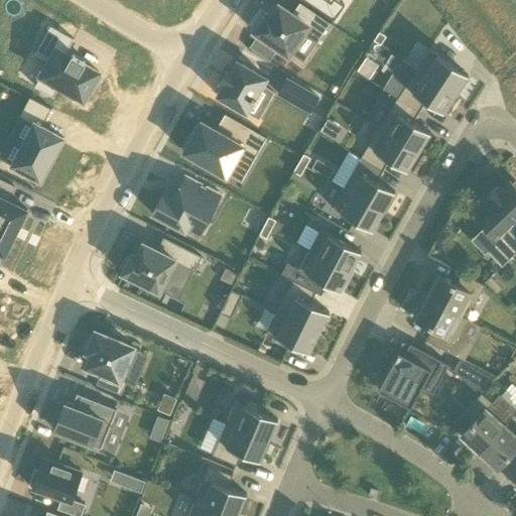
[(262,15),(254,26),(257,28),(255,32),(289,55),(290,53),(308,27),(321,36),(331,23),(300,3),(292,15),(279,5),(277,8),(272,16),(269,14),(268,14),(265,17),(262,15)]
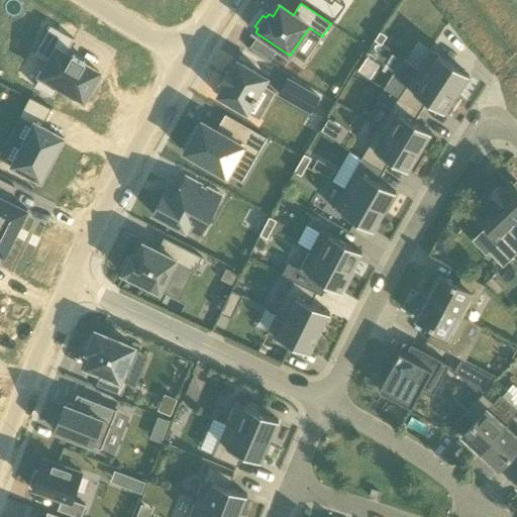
[(49,63),(35,88),(54,98),(60,87),(84,101),(90,90),(94,93),(103,77),(99,75),(100,73),(85,65),(86,63),(74,56),(73,58),(67,54),(74,39),(52,27),(36,55),(49,63)]
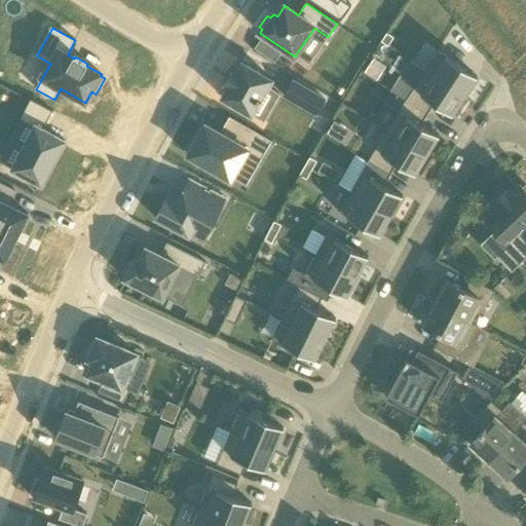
[(382,41),(382,42),(388,46),(395,38),(387,33),(382,41)]
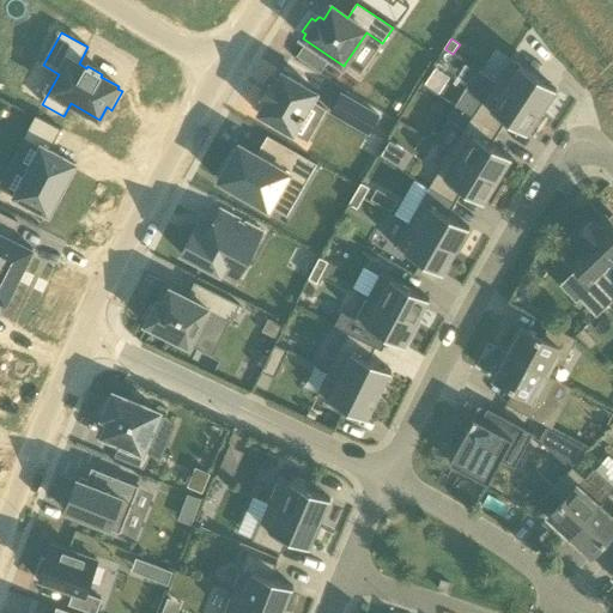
[(499,77),(496,83),(505,89),(535,108),(541,113),(542,113),(554,93),(556,91),(557,91),(557,90),(556,90),(525,68),(520,66),(511,60),(499,77)]
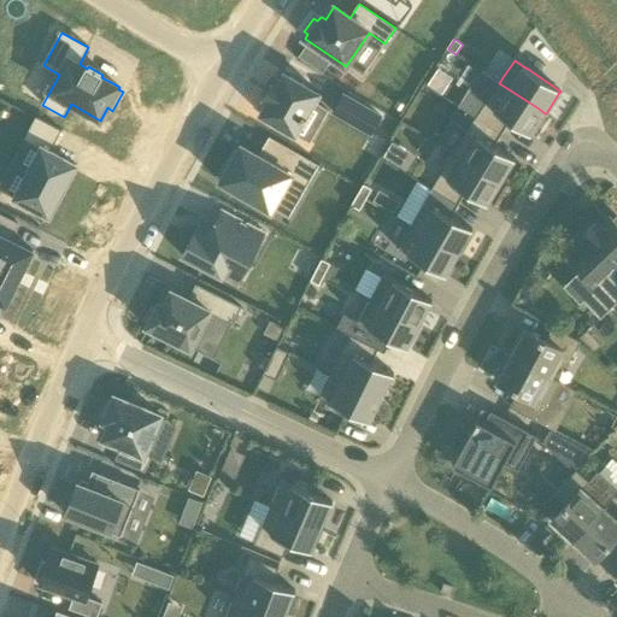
[(269,101),(260,115),(276,123),(274,128),(291,137),(293,133),(297,135),(315,103),(321,94),(285,72),(276,87),(272,84),(264,99),(269,101)]
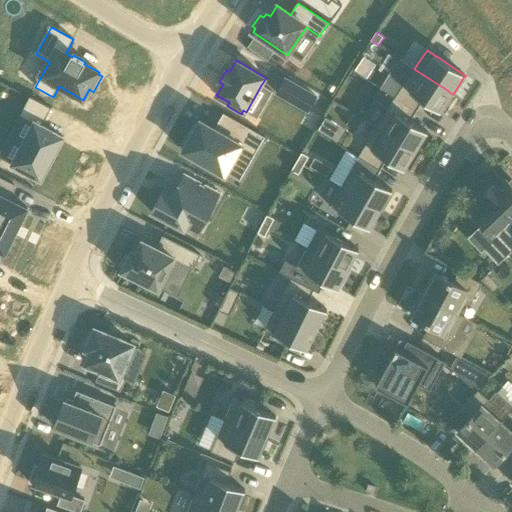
[(395,98),(417,111),(423,101),(441,113),(441,112),(441,111),(451,95),(453,94),(452,94),(447,90),(422,74),(414,69),(395,98)]
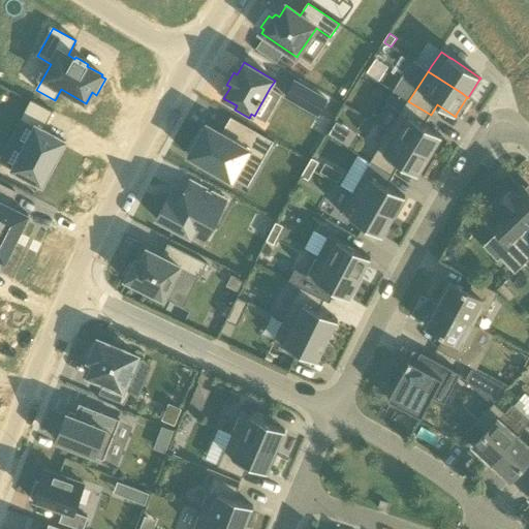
[(296,82),(286,97),(318,116),(328,100),(296,82)]
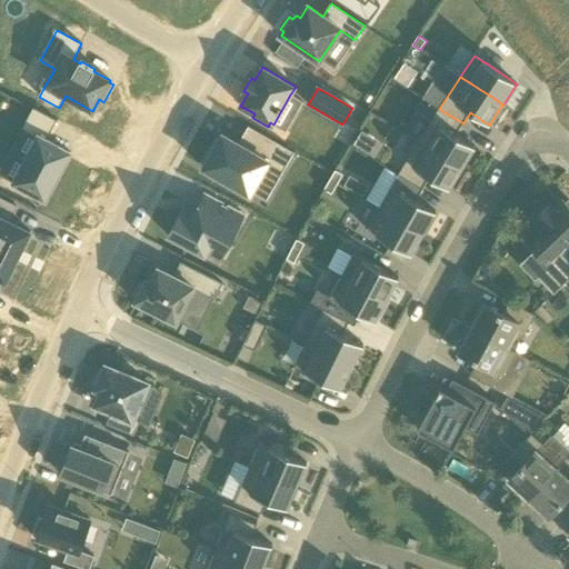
[(38,138),(15,183),(46,200),(70,152),(47,140),(57,120),(33,108),(22,129),(38,138)]
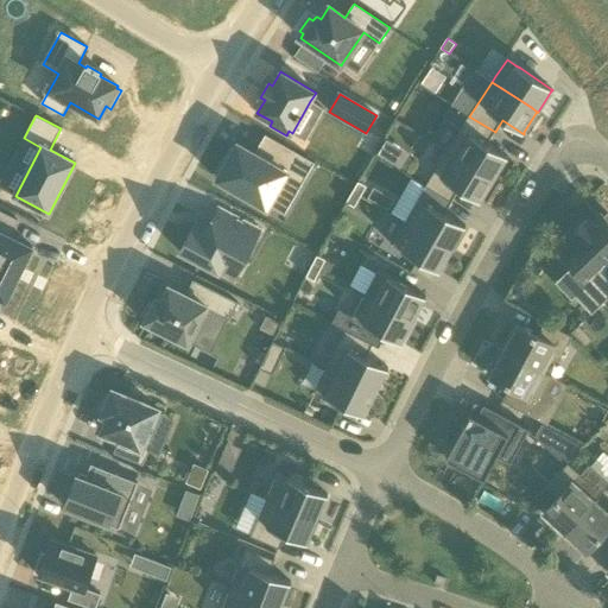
[(445,147),(458,122),(444,116),(432,140),(445,147)]
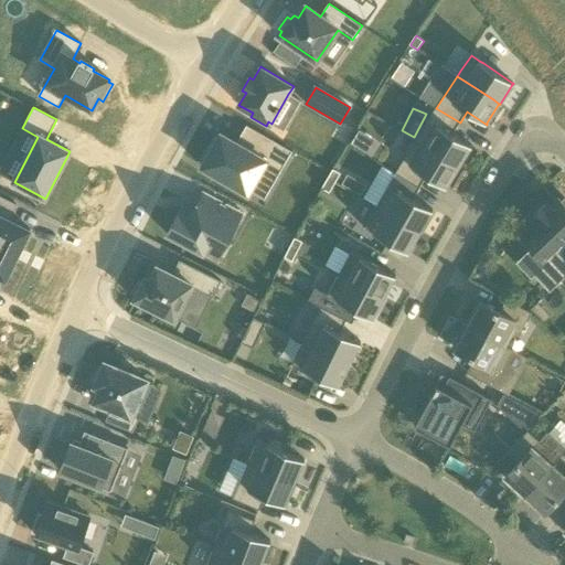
[(436,108),(416,140),(425,146),(458,167),(459,167),(471,147),(471,148),(472,147),(471,146),(452,135),(454,132),(460,123),(436,108)]
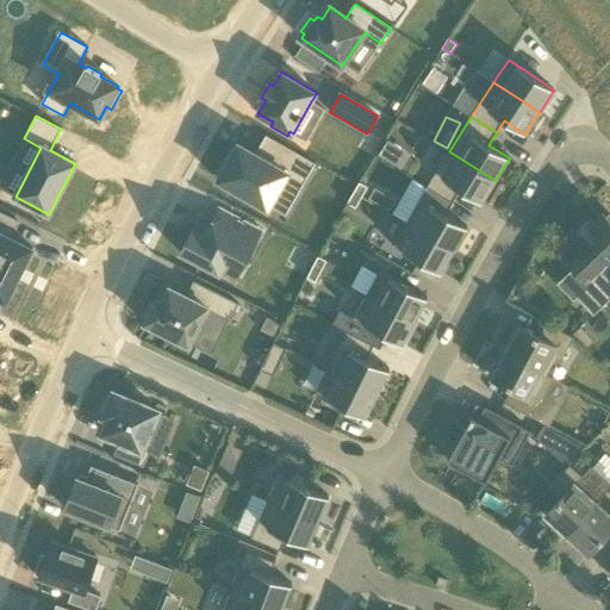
[(240,144),(218,180),(268,209),(269,206),(284,184),(299,192),(316,163),(275,139),(265,159),(256,154),(240,144)]
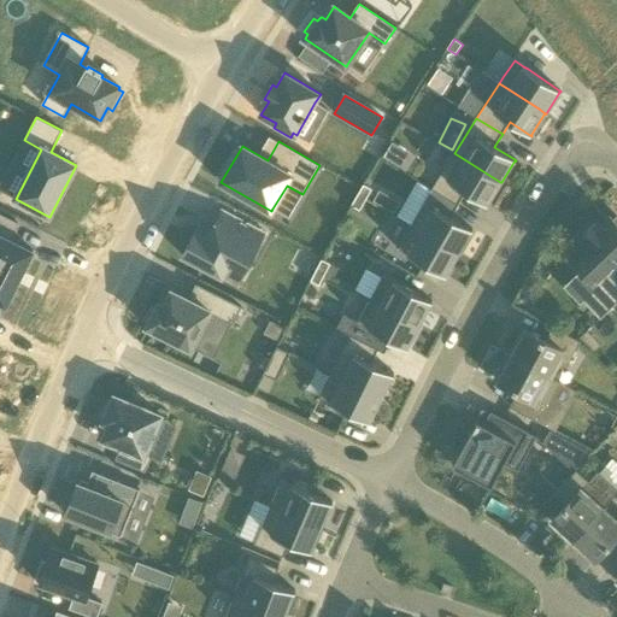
[(454,153),(433,189),(458,205),(466,193),(488,206),(488,205),(488,204),(501,182),(500,182),(464,159),(454,153)]
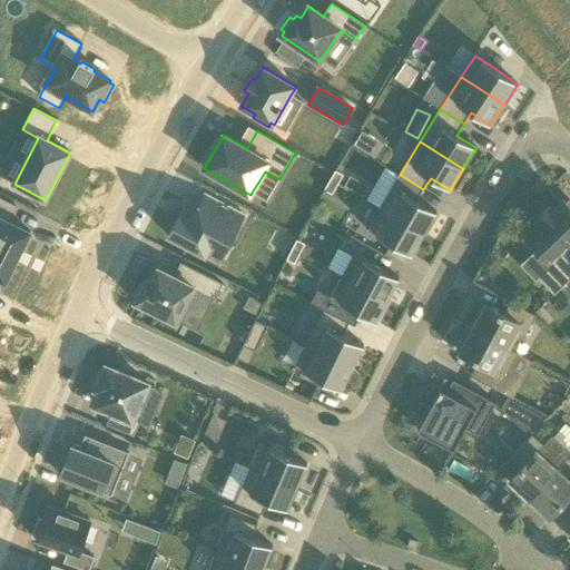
[(331,180),(337,185),(338,185),(344,175),(343,175),(336,170),(331,180)]
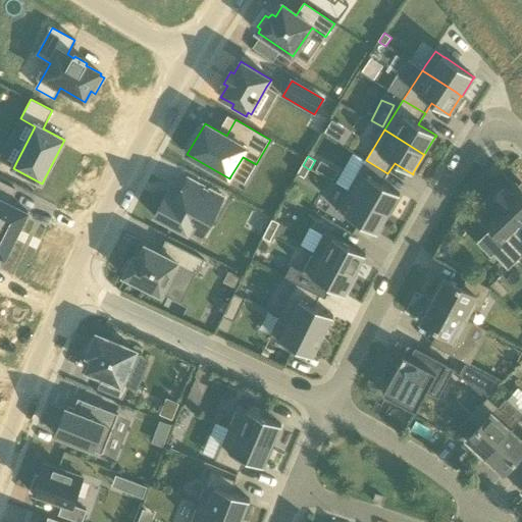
[(298,174),(305,178),(310,169),(309,169),(303,165),(298,174)]
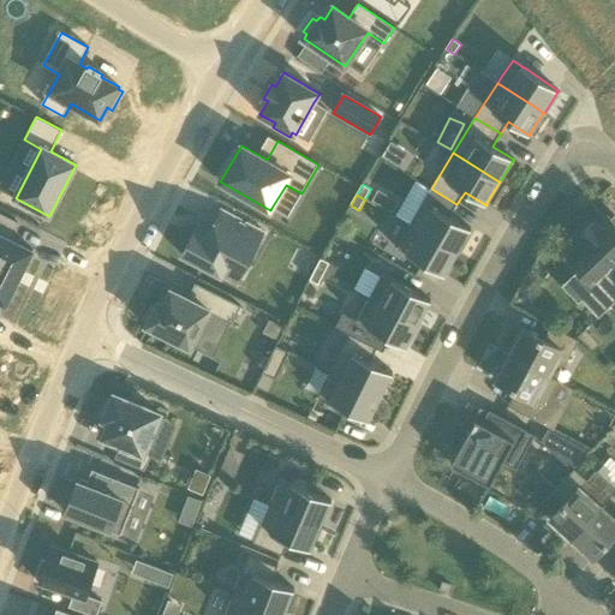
[(424,202),(410,225),(419,231),(457,252),(458,252),(471,231),(472,230),(471,228),(433,207),(424,202)]
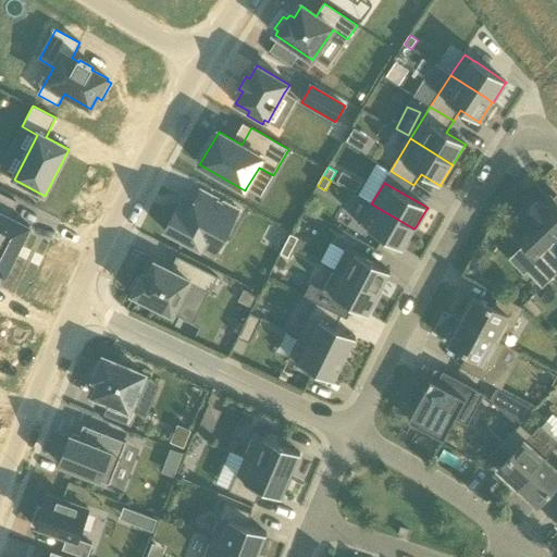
[(184,195),(163,232),(215,259),(242,210),(201,188),(195,200),(184,195)]
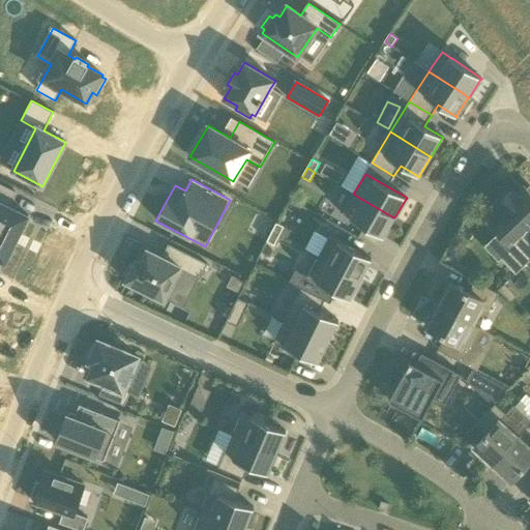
[(0,259),(5,262),(29,216),(9,206),(17,193),(0,184),(0,259)]
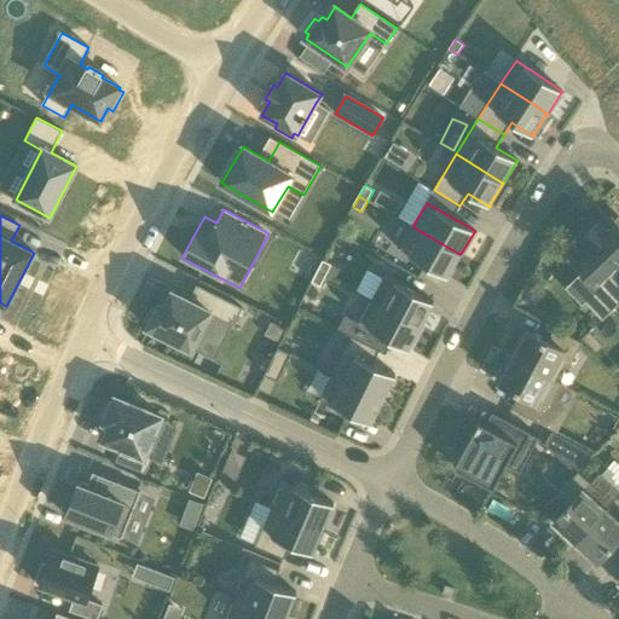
[(602,320),(618,304),(618,218),(615,223),(613,219),(605,227),(600,223),(583,238),(588,243),(571,259),(599,289),(585,302),(602,320)]
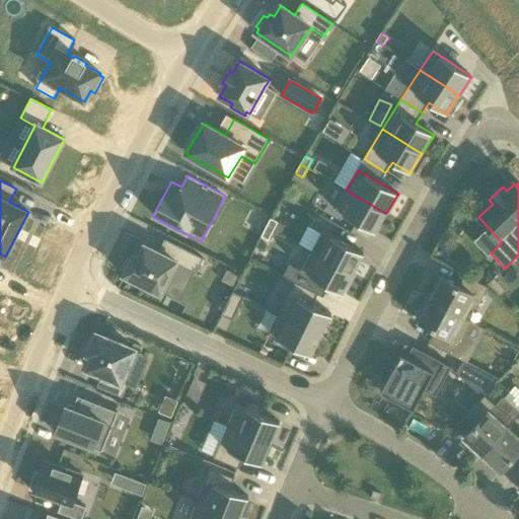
[(346,190),(335,210),(375,233),(376,232),(376,231),(386,213),(385,213),(354,195),(346,190)]
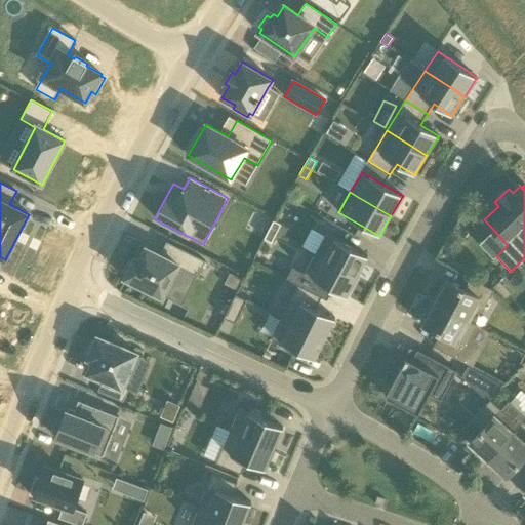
[(270,230),(270,231),(276,234),(277,234),(281,225),(274,221),(270,230)]
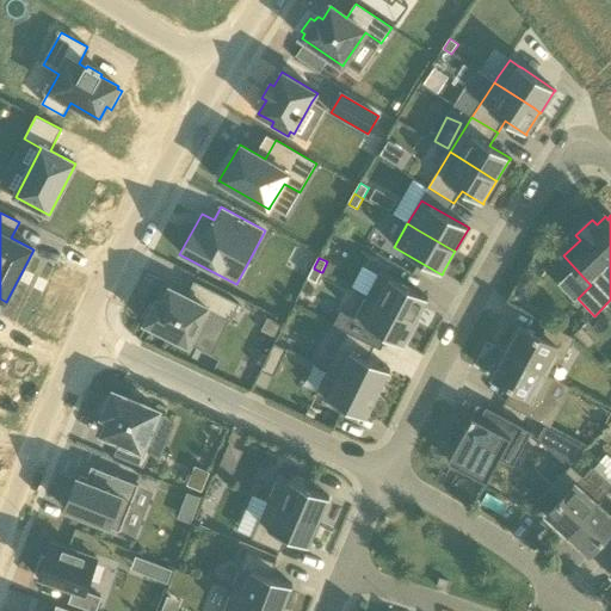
[(309,278),(308,278),(316,283),(322,272),(321,272),(314,269),(309,278)]
